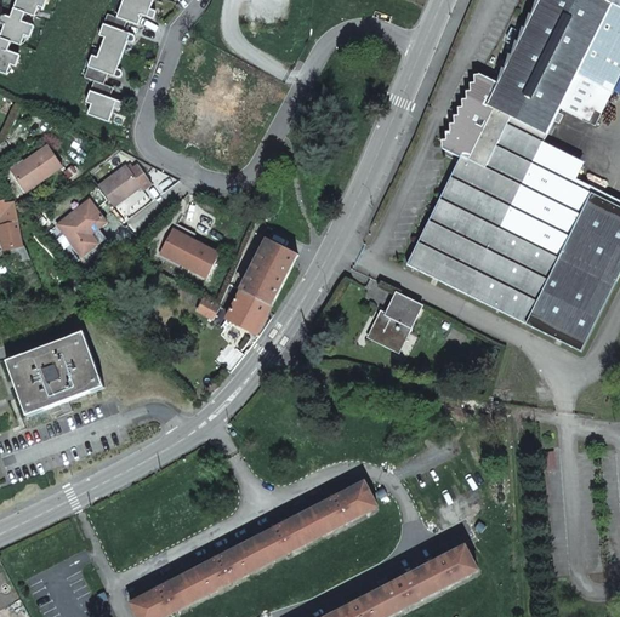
[(5,46),(9,38),(18,41),(22,30),(28,33),(32,21),(20,16),(22,7),(32,11),(37,1),(41,3),(41,0),(10,0),(6,12),(0,11),(0,18),(1,20),(0,22),(0,68),(5,70),(9,61),(13,63),(18,51),(5,46)]
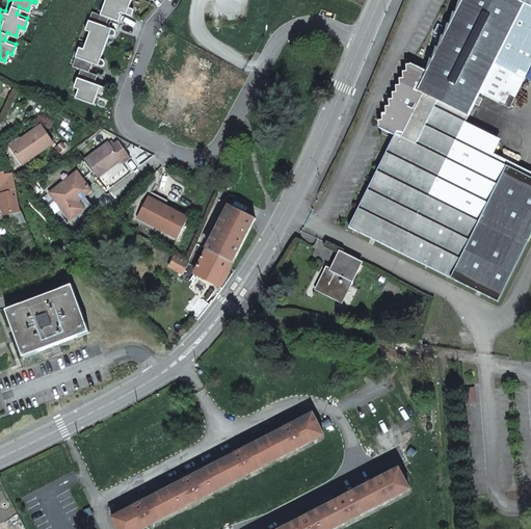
[(111,26),(104,23),(107,15),(116,19),(120,9),(126,11),(129,5),(127,4),(129,0),(103,0),(99,11),(90,8),(83,26),(88,28),(81,46),(77,44),(70,63),(78,67),(71,85),(75,87),(72,95),(90,102),(95,90),(97,91),(99,84),(90,81),(95,73),(86,70),(89,60),(98,63),(99,63),(101,63),(102,62),(102,61),(103,60),(103,58),(102,58),(101,56),(99,56),(108,32),(110,33),(111,33),(112,33),(113,32),(114,30),(114,29),(113,28),(113,27),(111,26)]
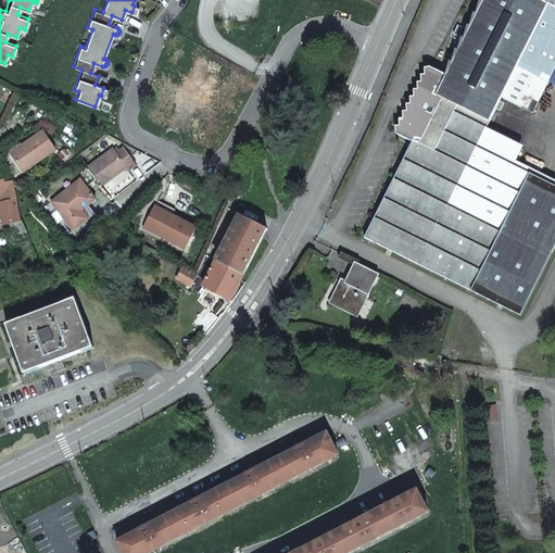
[(412,138),(364,235),(470,288),(520,314),(554,247),(554,185),(516,161),(521,147),(488,128),(502,93),(521,103),(526,93),(535,74),(547,80),(554,65),(554,0),(480,0),(445,71),(429,63),(395,130),(412,138)]
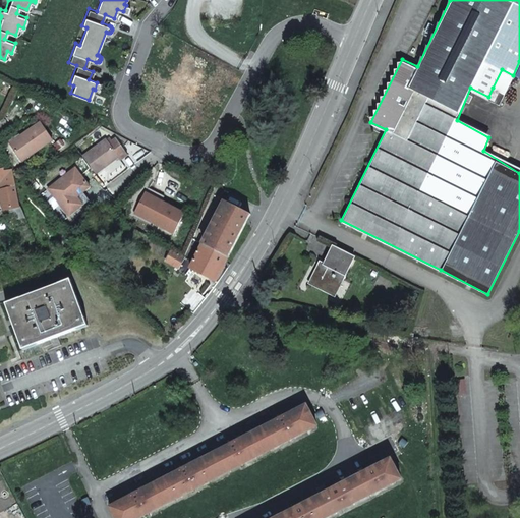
[(494,100),(499,91),(493,88),(488,97),(494,100)]
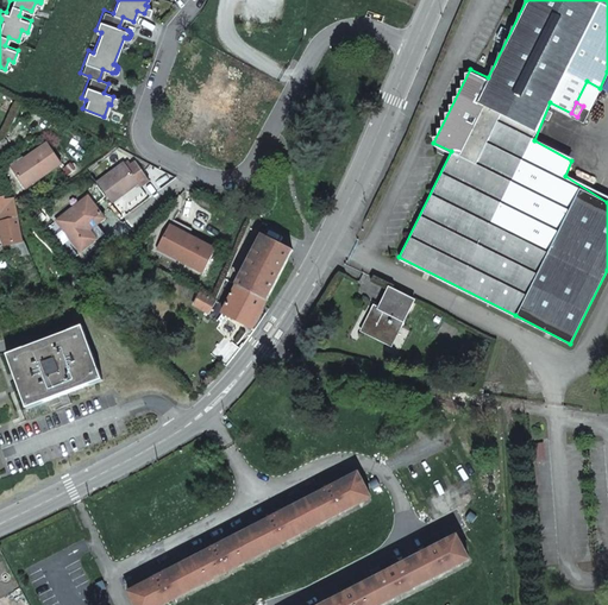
[(11,165),(23,184),(60,161),(45,140),(23,155),(24,156),(11,165)]
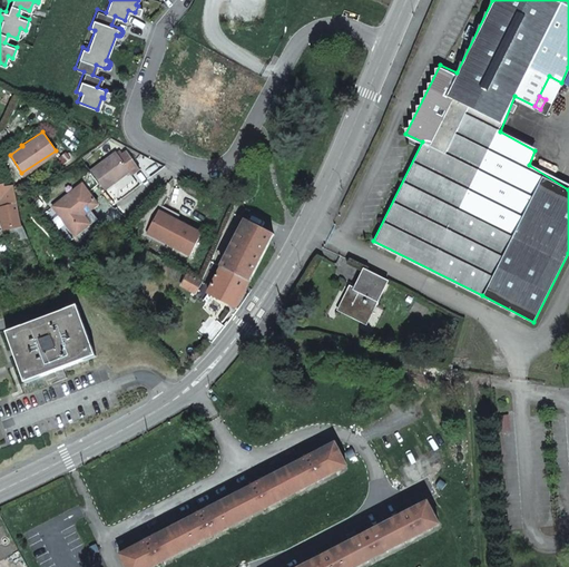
[(120,158),(124,156),(117,147),(114,149),(120,158)]
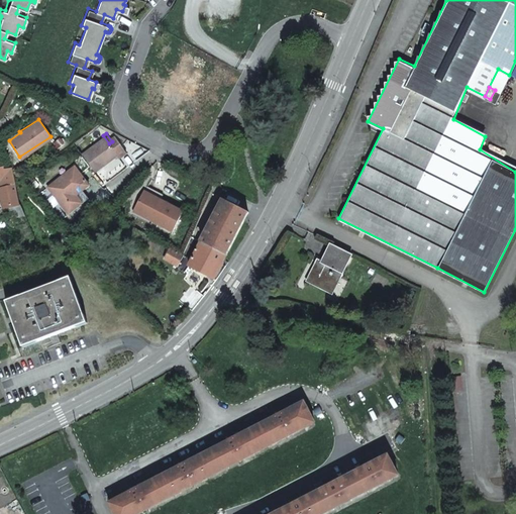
[(112,141),(109,143),(103,135),(81,151),(92,166),(113,149),(116,153),(124,148),(115,138),(112,141)]
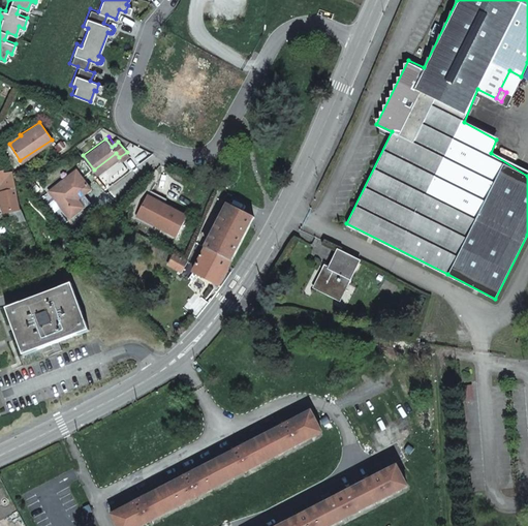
[(56,143),(49,148),(52,152),(59,147),(56,143)]
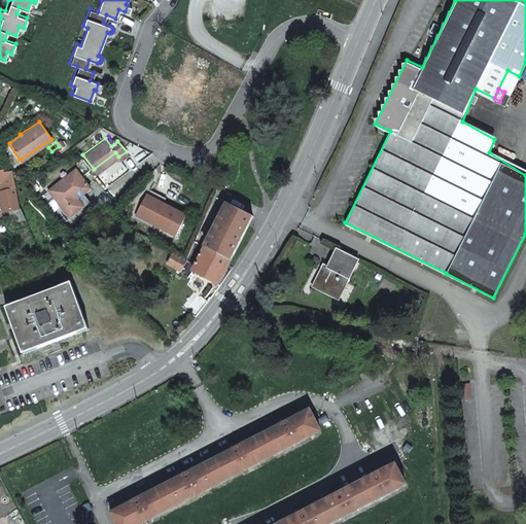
[(75,166),(47,186),(68,214),(82,203),(76,195),(90,185),(75,166)]
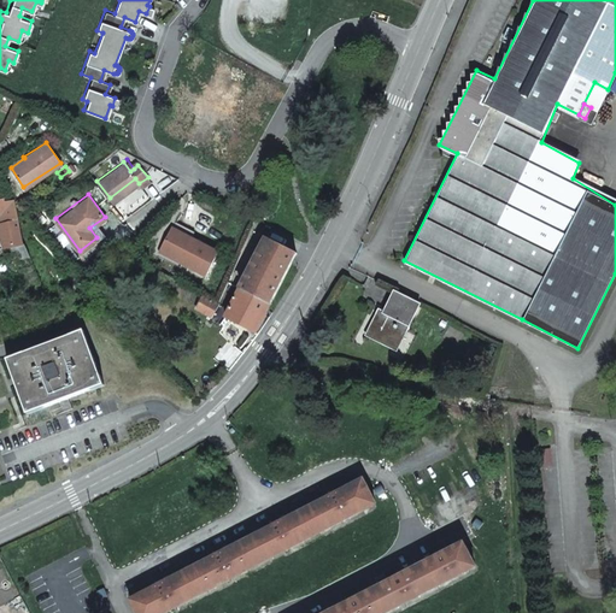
[(19,225),(13,199),(13,196),(0,198),(0,231),(3,243),(10,242),(23,241),(19,225)]
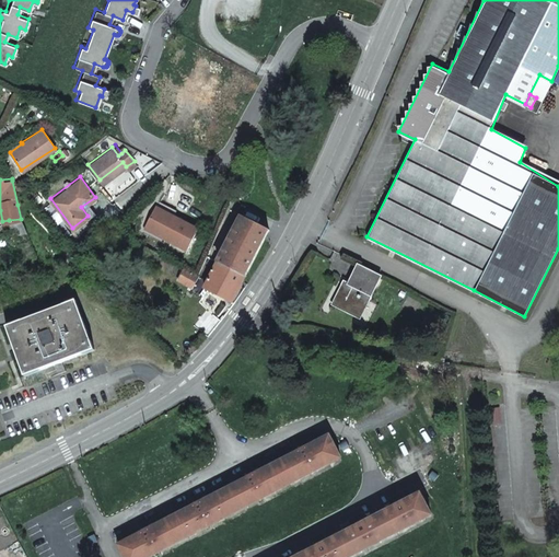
[(195,225),(153,205),(142,227),(184,247),(195,225)]
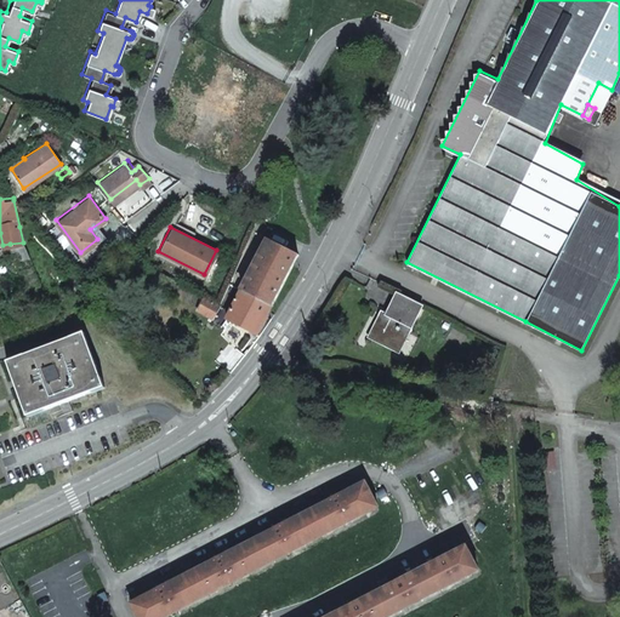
[(296,251),(266,235),(239,287),(269,302),(296,251)]
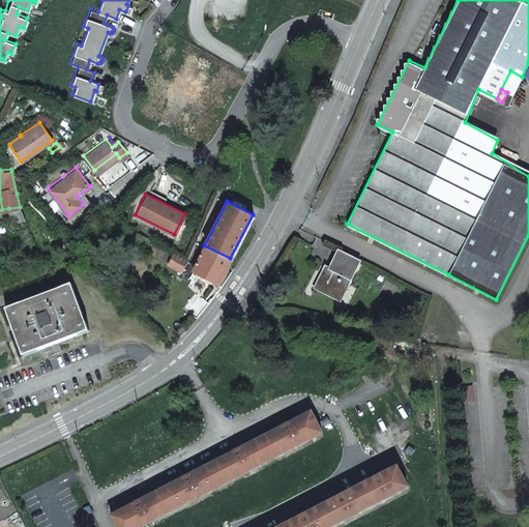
[(9,222),(24,217),(20,207),(8,208),(9,222)]
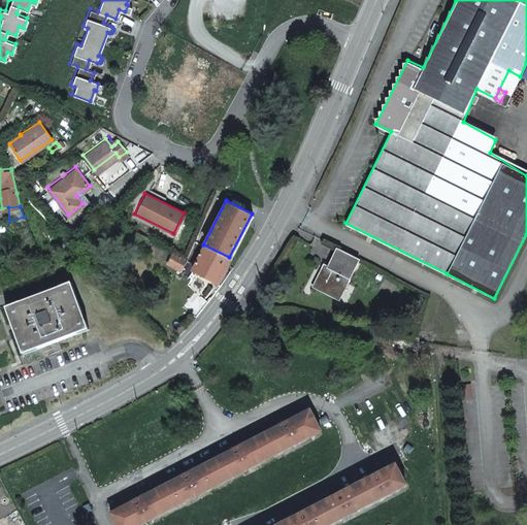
[(229,257),(203,244),(203,243),(190,268),(216,282),(217,280),(220,281),(229,268),(225,266),(229,257)]
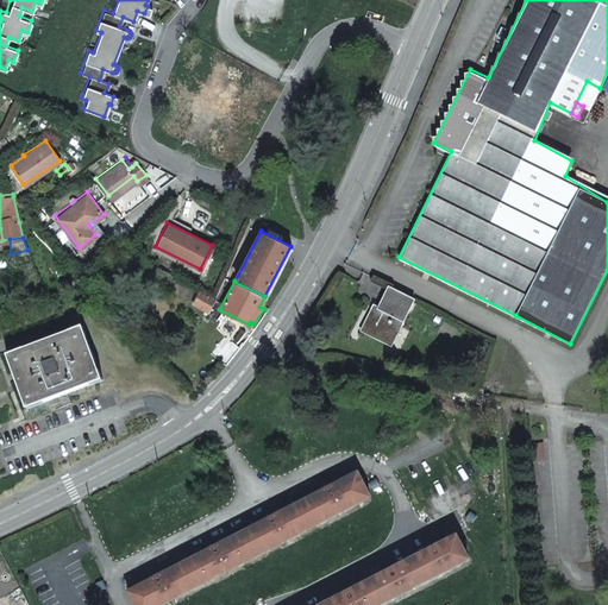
[(393,327),(397,328),(414,297),(389,284),(378,304),(375,310),(374,310),(370,309),(361,327),(386,340),(393,327)]
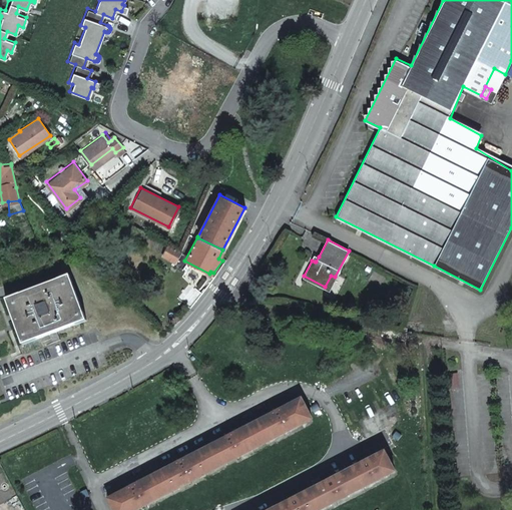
[(177,249),(172,246),(165,242),(160,253),(172,261),(177,249)]
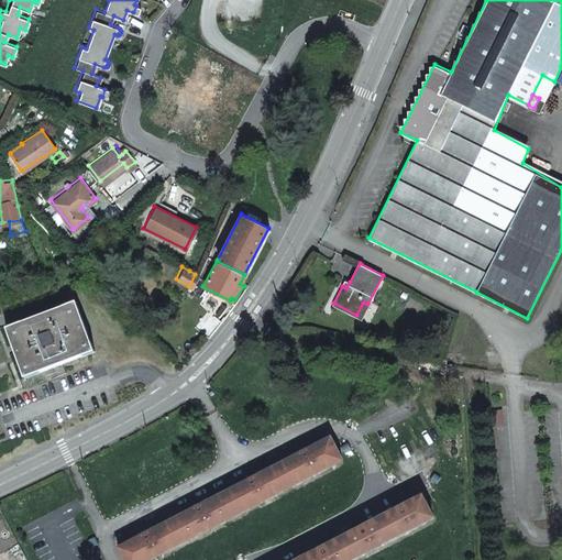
[(72,298),(1,325),(21,375),(91,349),(72,298)]
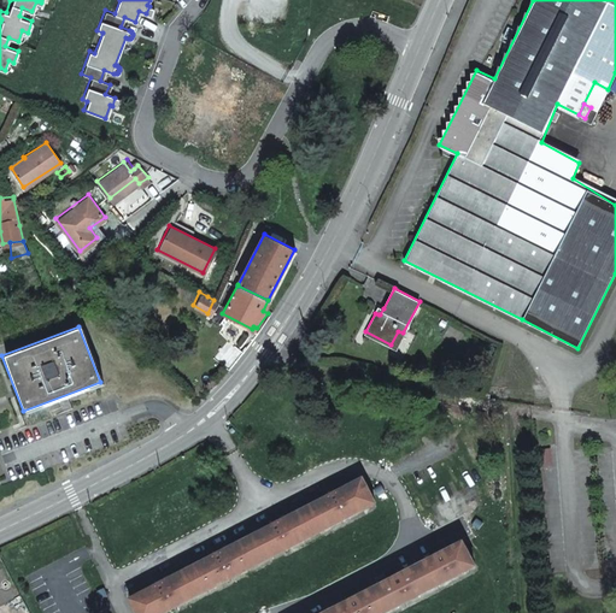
[(391,345),(396,347),(403,332),(398,331),(391,345)]
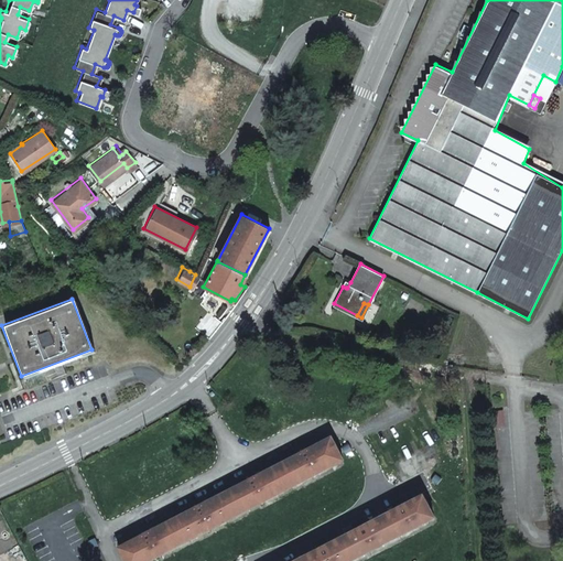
[(329,437),(118,546),(126,560),(143,560),(342,457),(329,437)]
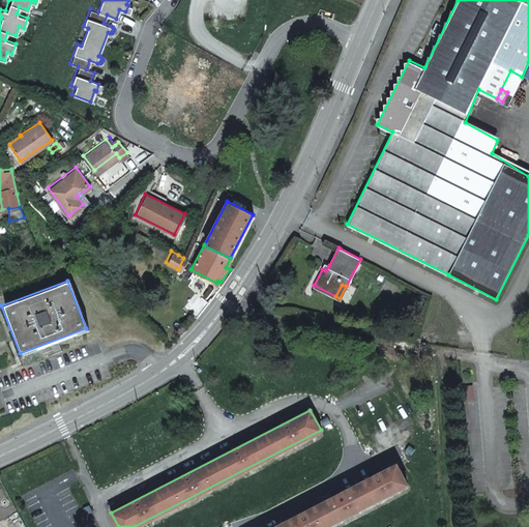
[(395,464),(274,526),(323,526),(407,484),(395,464)]
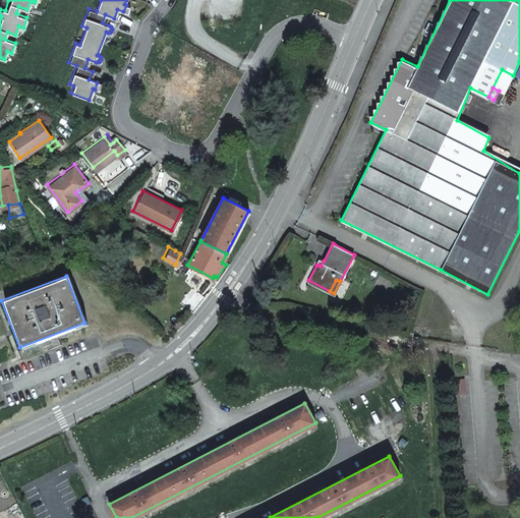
[(85,494),(79,497),(83,503),(90,500),(85,494)]
